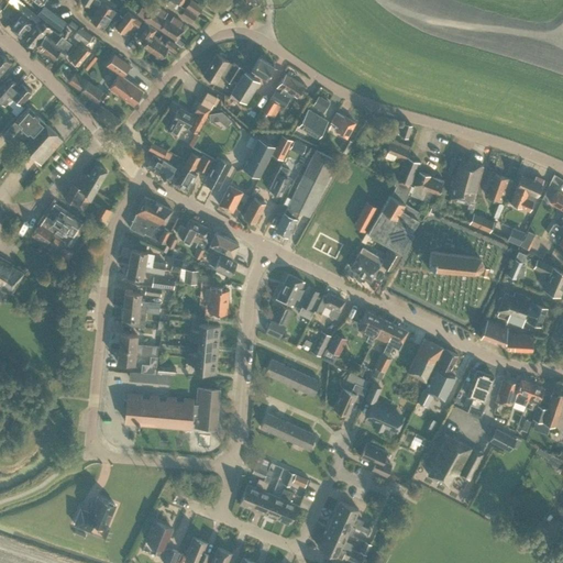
[(184,0),(169,0),(168,2),(183,12),(185,8),(181,4),(184,0)]
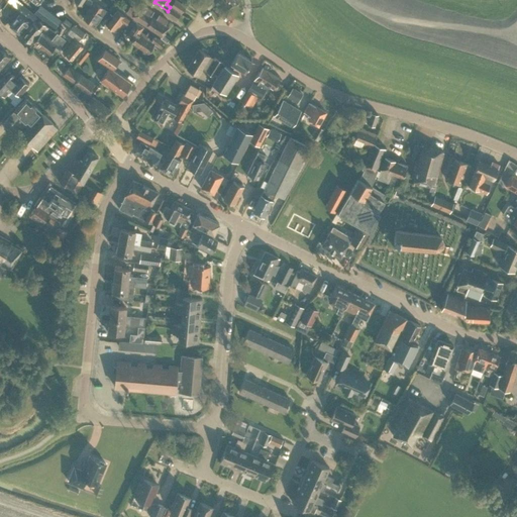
[(171,7),(181,13),(182,14),(187,7),(175,0),(171,7)]
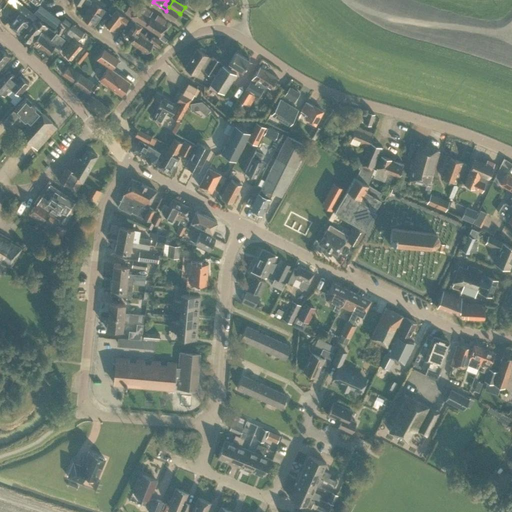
[(204,0),(202,2),(207,8),(216,0),(226,0),(231,6),(237,0),(204,0)]
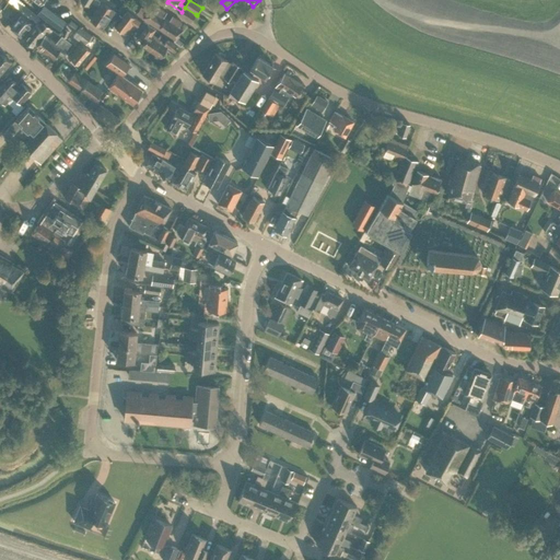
[(103,3),(91,22),(102,28),(109,18),(113,20),(117,12),(103,3)]
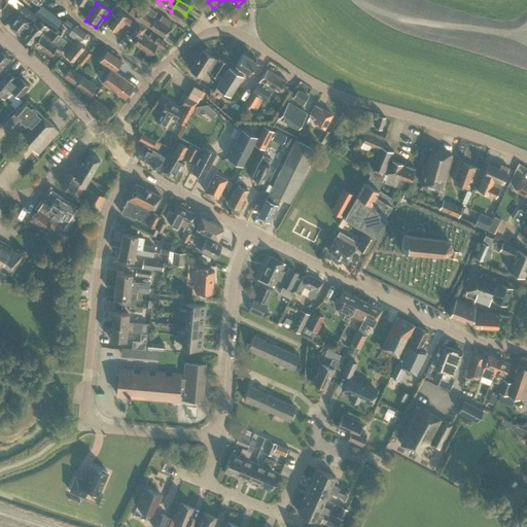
[(21,13),(9,27),(19,35),(30,21),(32,22),(36,16),(23,5),(19,11),(21,13)]
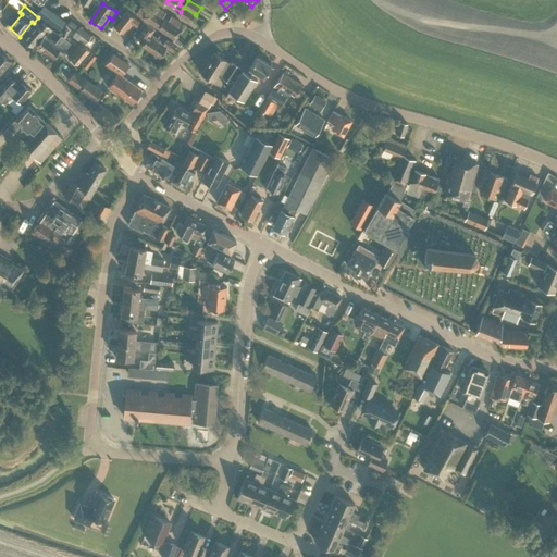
[(59,29),(65,22),(44,5),(37,13),(59,29)]
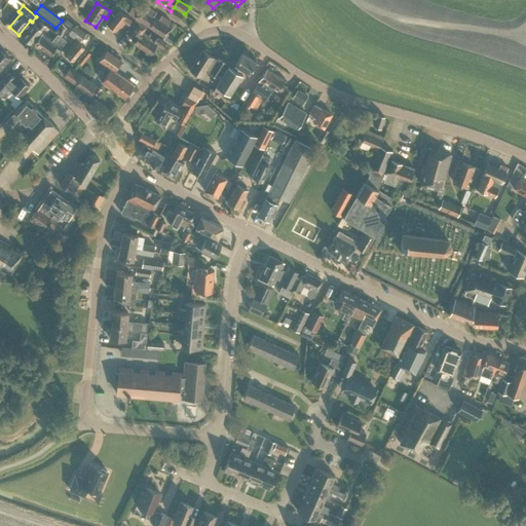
[(137,19),(150,28),(156,17),(154,15),(156,12),(149,7),(147,11),(141,7),(138,11),(133,7),(128,12),(134,17),(136,19),(137,19)]
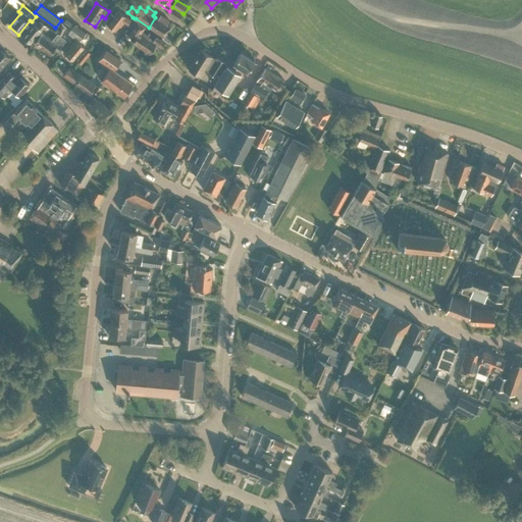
[(177,21),(183,13),(172,7),(167,15),(177,21)]
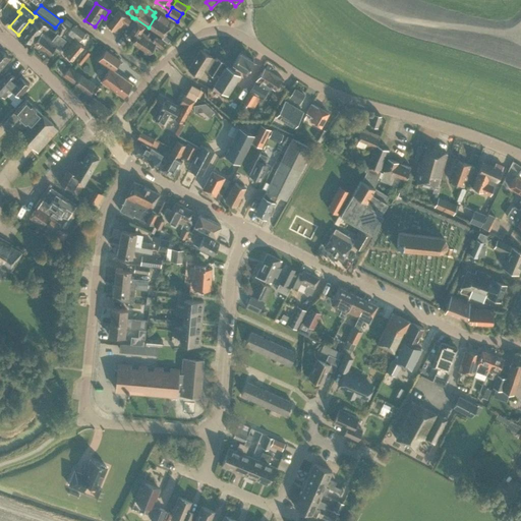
[(116,33),(123,23),(126,25),(130,20),(118,10),(114,15),(110,13),(102,24),(105,27),(107,25),(116,33)]
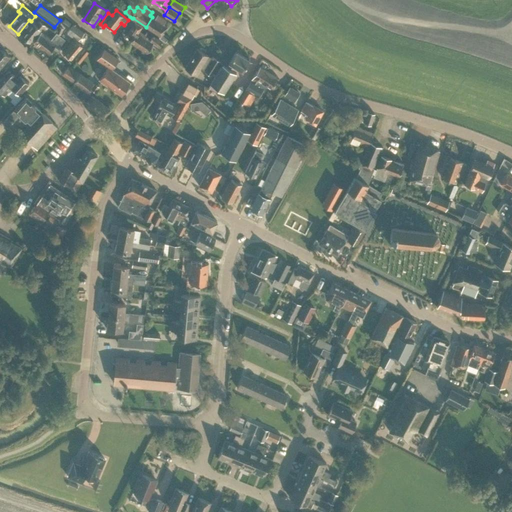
[(155,19),(152,17),(146,27),(160,36),(160,38),(165,41),(168,37),(163,34),(167,27),(163,24),(166,21),(158,15),(155,19)]
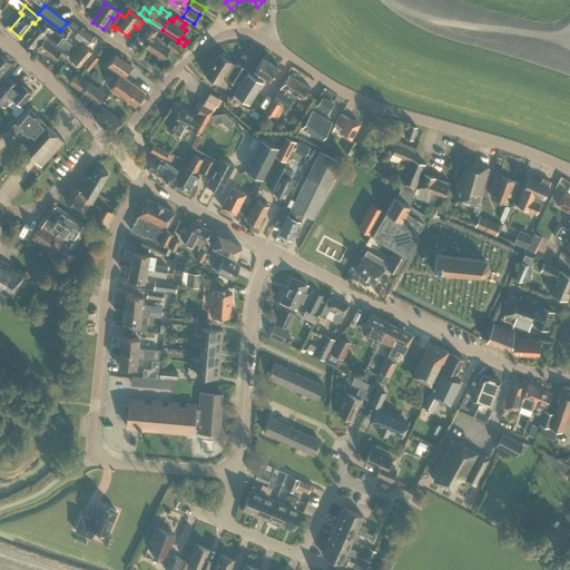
[(149,25),(151,22),(148,20),(147,20),(141,27),(146,30),(149,25)]
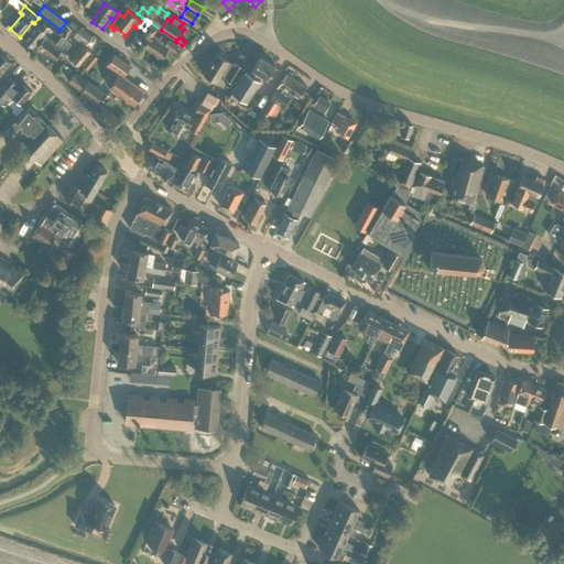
[(43,23),(40,28),(35,24),(23,40),(32,47),(49,28),(43,23)]
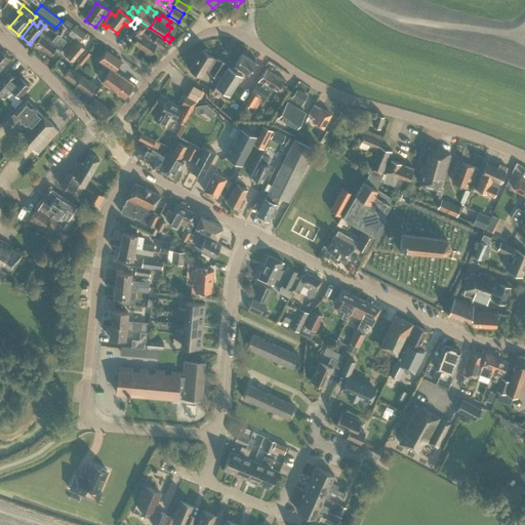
[(133,43),(139,47),(148,36),(140,32),(144,27),(137,23),(130,35),(135,39),(133,43)]
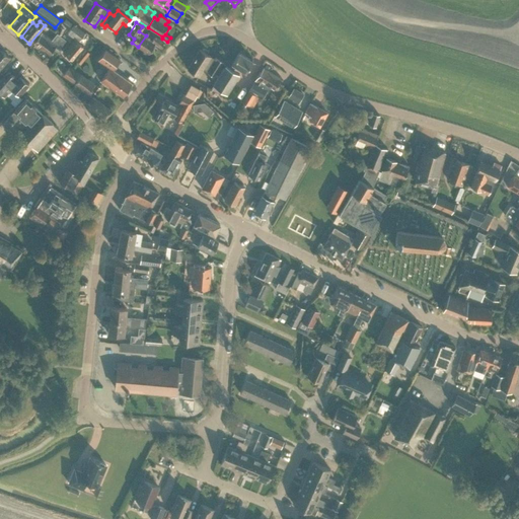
[(79,41),(85,33),(74,24),(68,31),(79,41)]
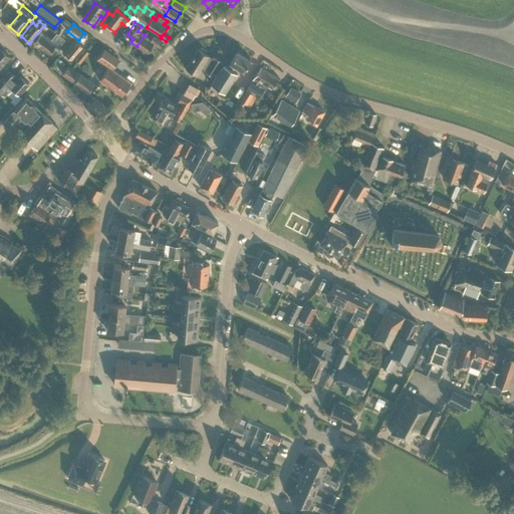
[(41,32),(33,42),(49,54),(53,48),(57,51),(60,47),(65,40),(56,33),(51,39),(41,32)]
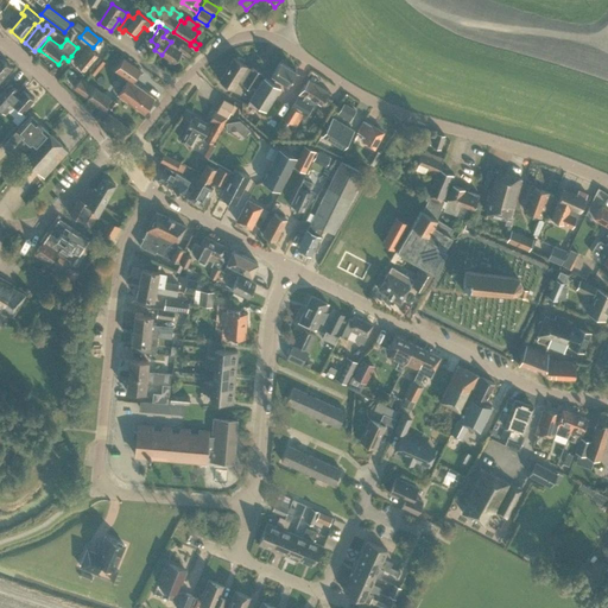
[(171,42),(162,55),(173,63),(182,51),(188,56),(192,50),(182,43),(179,48),(171,42)]
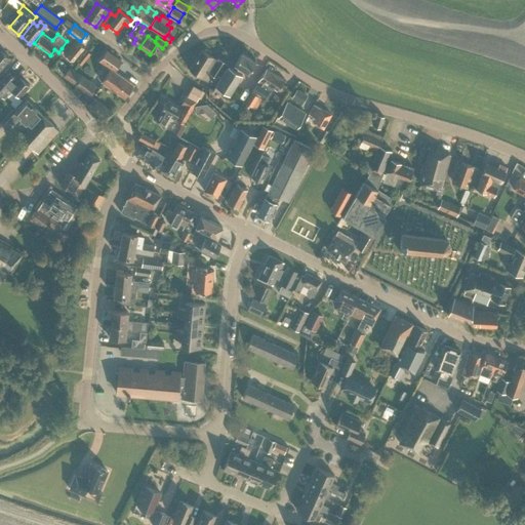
[(64,53),(73,62),(84,48),(76,40),(64,53)]
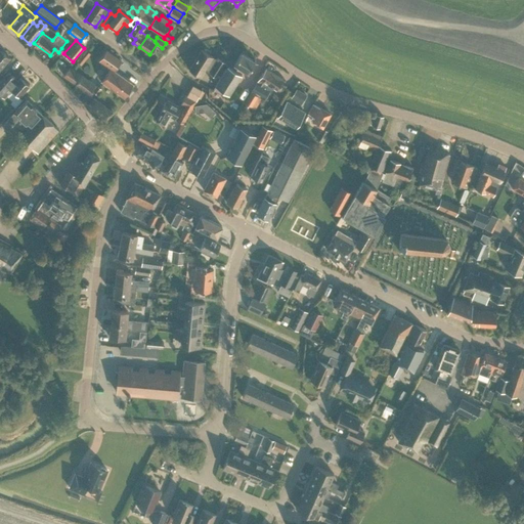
[(0,69),(10,57),(2,50),(0,52),(0,69)]
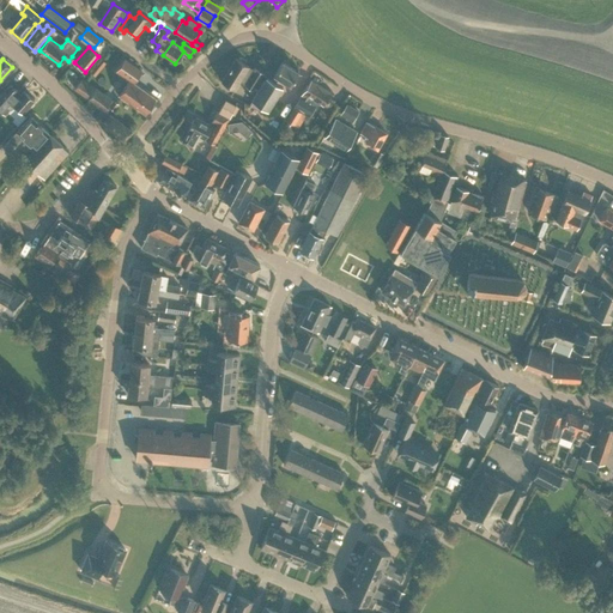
[(125,59),(116,71),(129,80),(119,96),(145,114),(156,98),(133,83),(141,71),(125,59)]
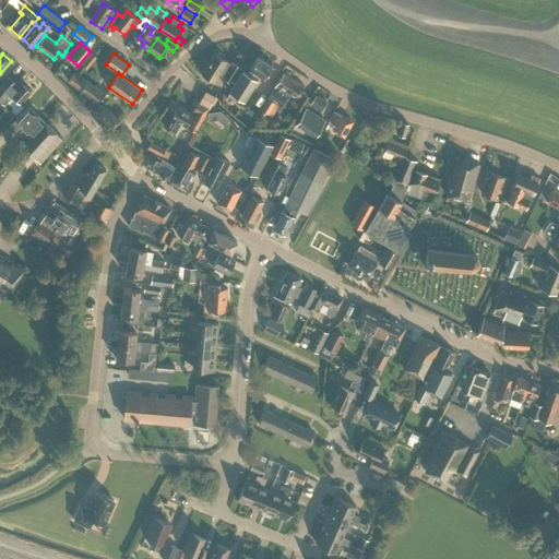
[(224,79),(229,83),(239,67),(234,63),(228,71),(226,70),(230,63),(215,54),(202,74),(214,82),(218,74),(224,78),(224,79)]
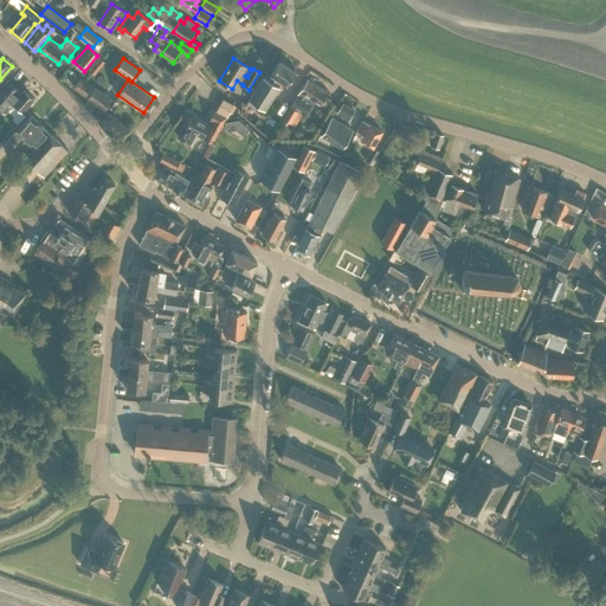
[(271,75),(269,81),(275,84),(278,79),(287,84),(295,71),(279,62),(271,75)]
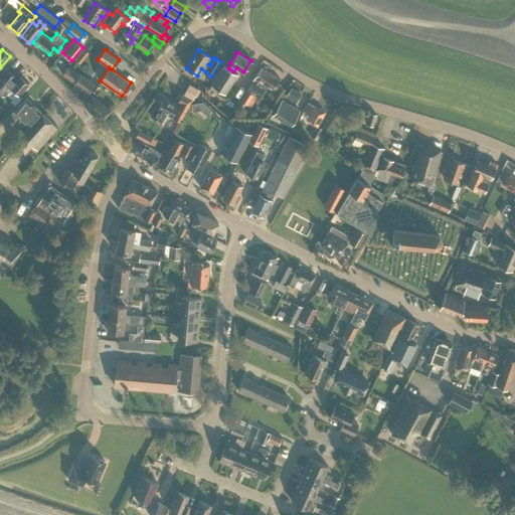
[(211,84),(225,94),(237,73),(233,71),(228,68),(223,65),(211,84)]
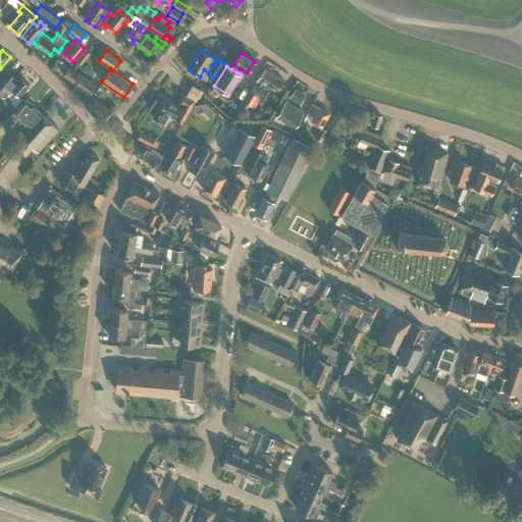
[(89,94),(94,87),(96,89),(94,92),(97,94),(101,89),(95,85),(69,67),(63,75),(75,84),(89,94)]
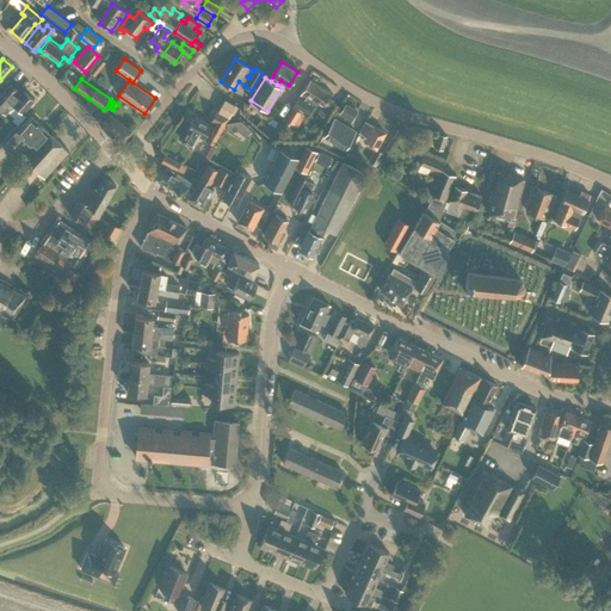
[(318,103),(322,105),(331,93),(310,80),(300,96),(304,98),(303,100),(314,106),(314,107),(318,103)]
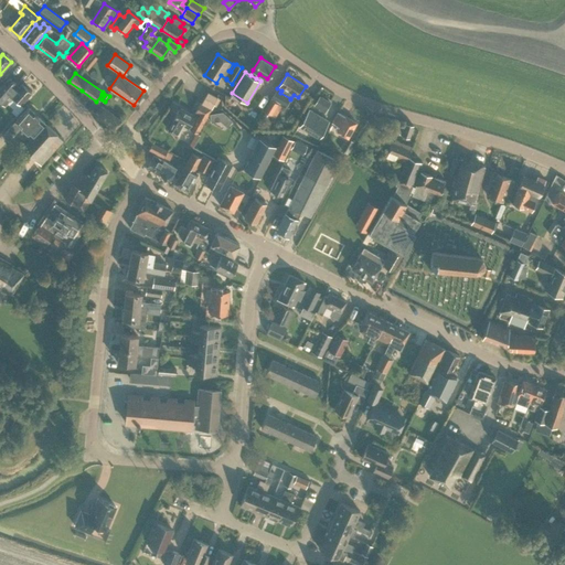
[(31,92),(22,84),(19,87),(16,85),(17,84),(9,78),(0,88),(0,102),(4,106),(12,97),(20,105),(31,92)]
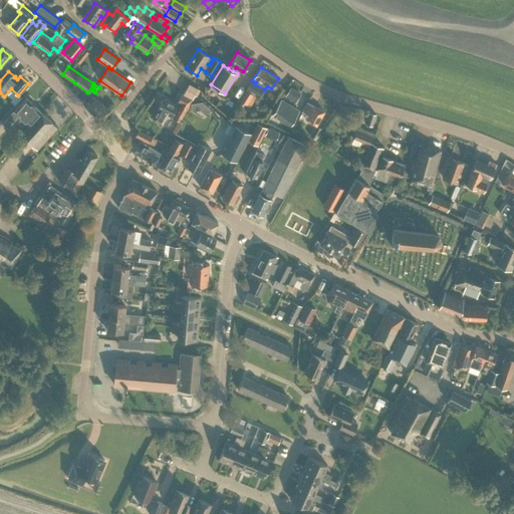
[(255,84),(251,82),(247,88),(260,96),(264,89),(255,84)]
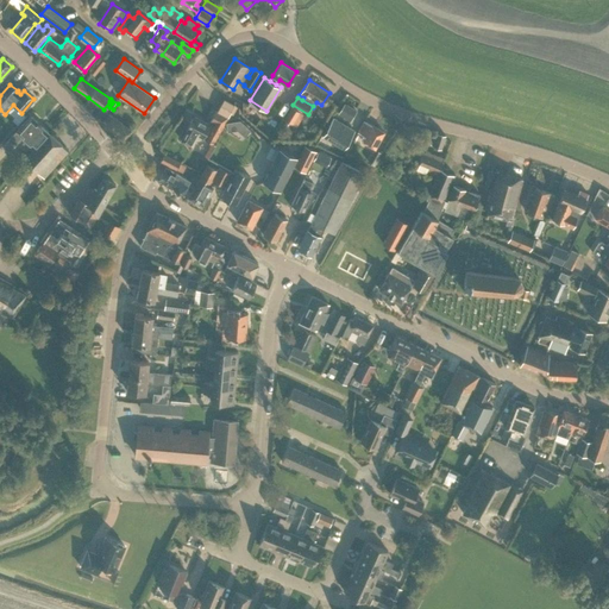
[(338,114),(350,120),(356,111),(345,104),(338,114)]
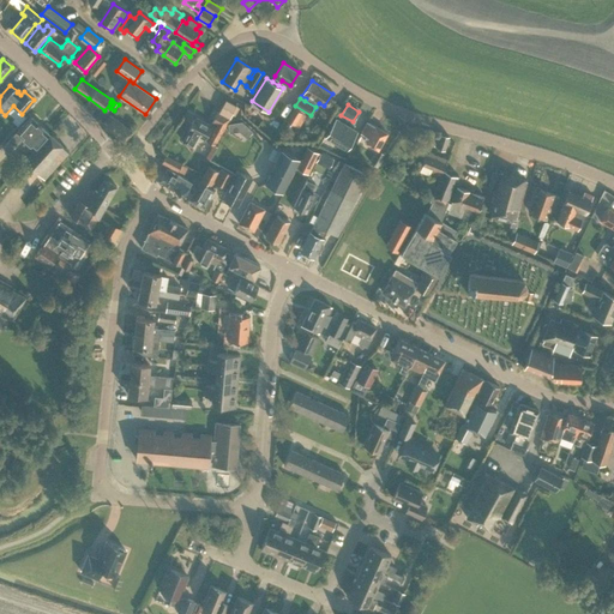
[(287,120),(294,125),(302,113),(294,107),(287,120)]
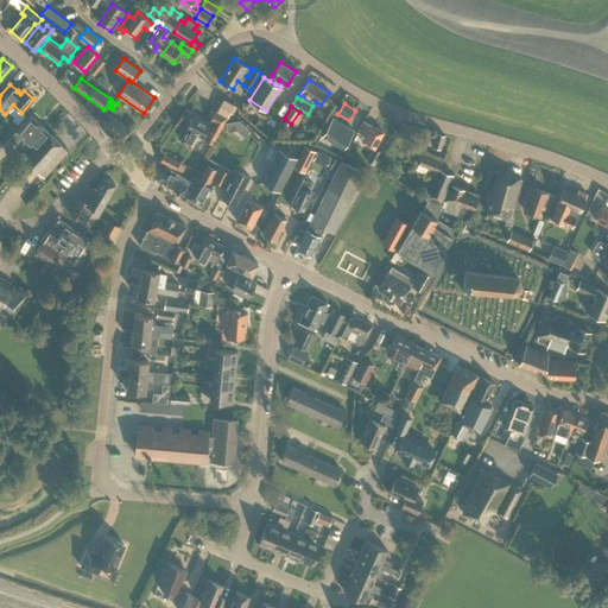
[(209,125),(194,115),(185,130),(187,130),(181,140),(191,146),(197,135),(213,144),(227,118),(215,111),(210,120),(211,121),(209,125)]
